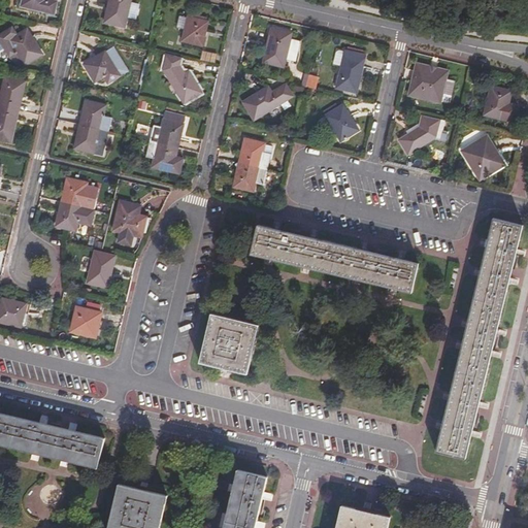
[(23,0),(22,6),(59,15),(62,0),(23,0)]
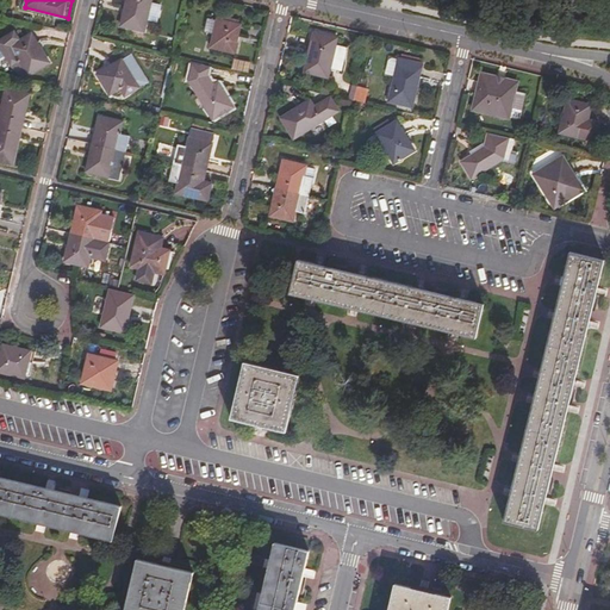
[(122,0),(116,26),(143,33),(147,19),(150,1),(150,0),(122,0)]
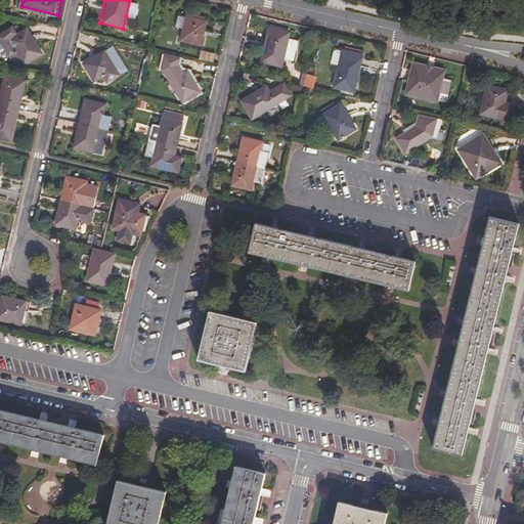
[(139,4),(129,1),(126,16),(136,18),(139,4)]
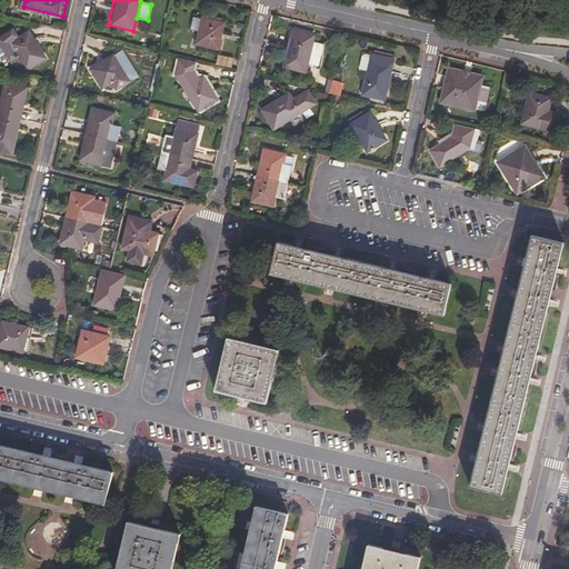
[(199,16),(198,18),(196,30),(192,45),(218,50),(225,21),(222,20),(222,18),(206,15),(206,17),(199,16)]
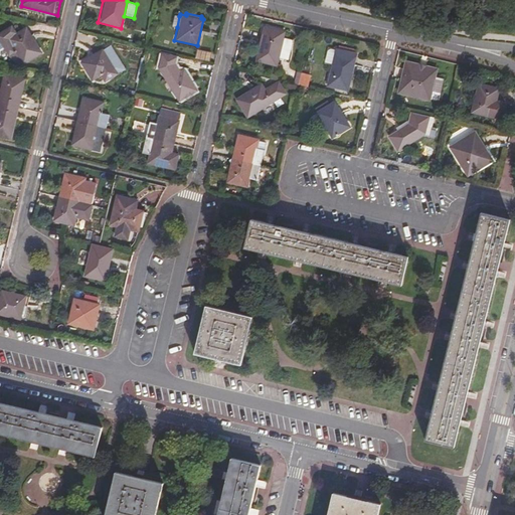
[(177,27),(179,16),(173,14),(171,26),(177,27)]
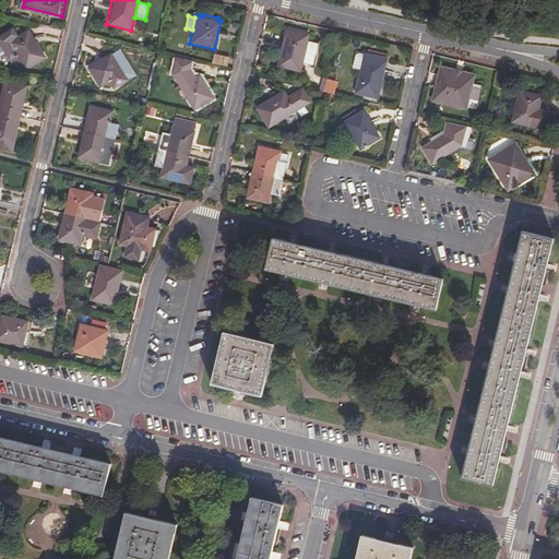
[(0,34),(0,42),(12,61),(20,57),(28,71),(49,57),(32,28),(23,34),(16,24),(0,34)]
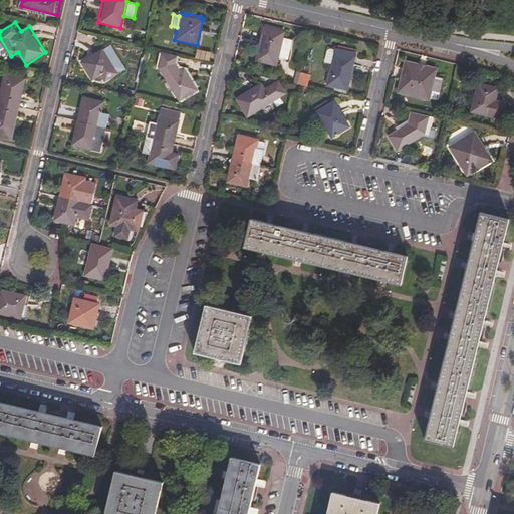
[(278,57),(283,37),(284,30),(262,25),(254,60),(276,65),(278,57)]
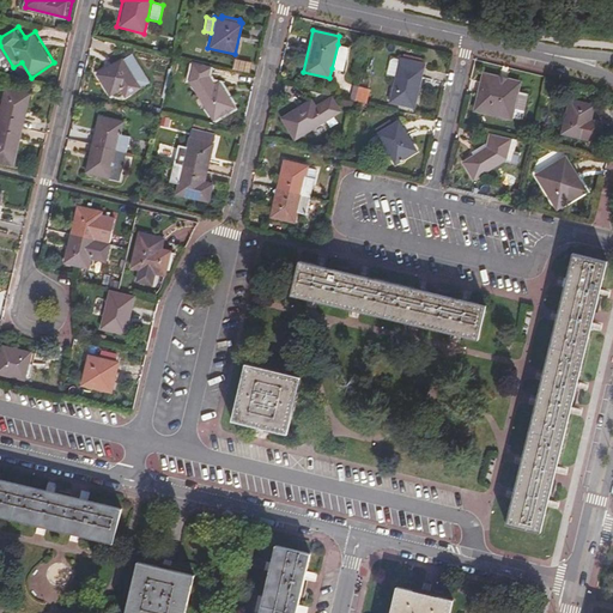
[(349,47),(338,44),(332,68),(343,71),(349,47)]
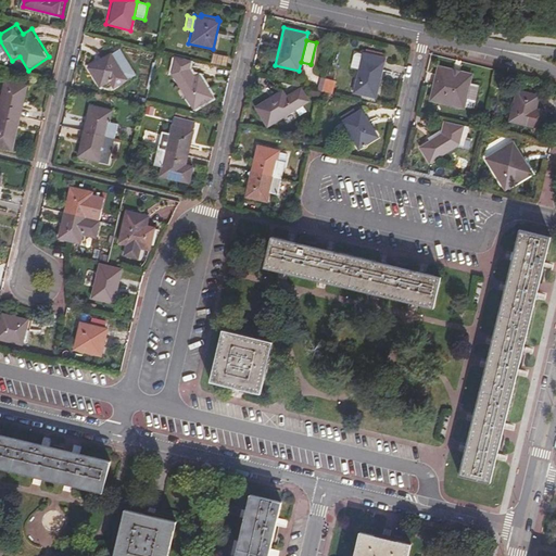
[(118,48),(111,53),(126,79),(135,74),(118,48)]
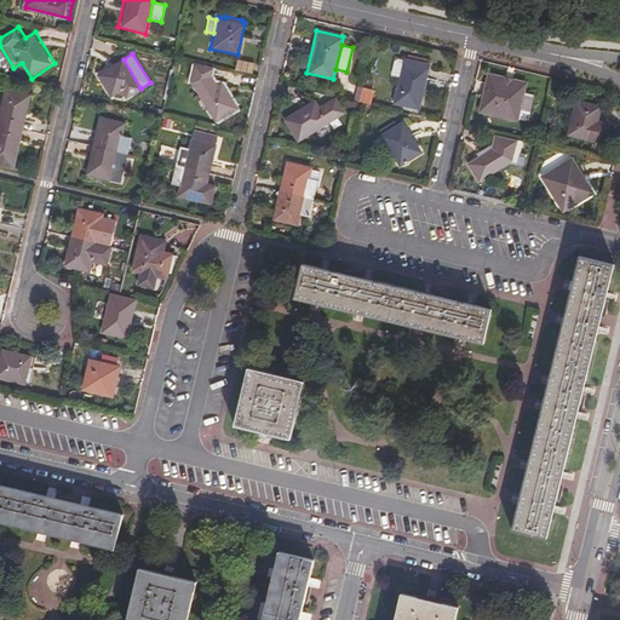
[(125,99),(142,89),(141,89),(124,59),(122,57),(93,75),(108,98),(120,91),(125,99)]
